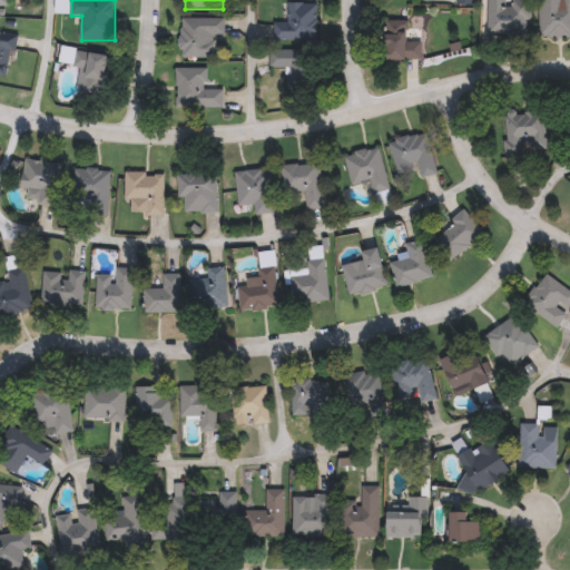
[(514,37),(490,36),(490,0),(510,0),(510,1),(531,1),(531,42),(514,42),(514,37)]
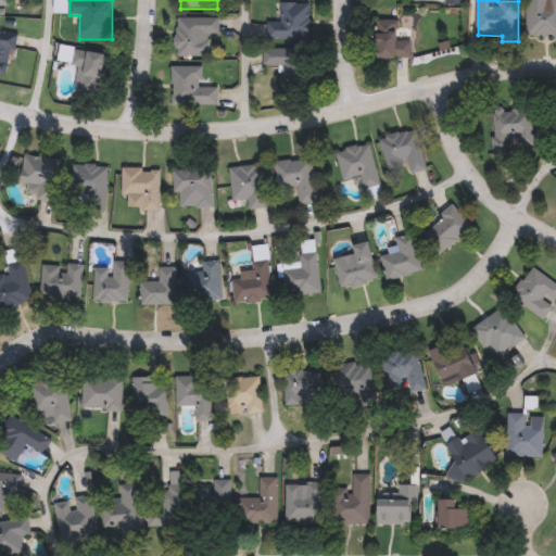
[(555,0),(555,38),(528,38),(528,0),(555,0)]
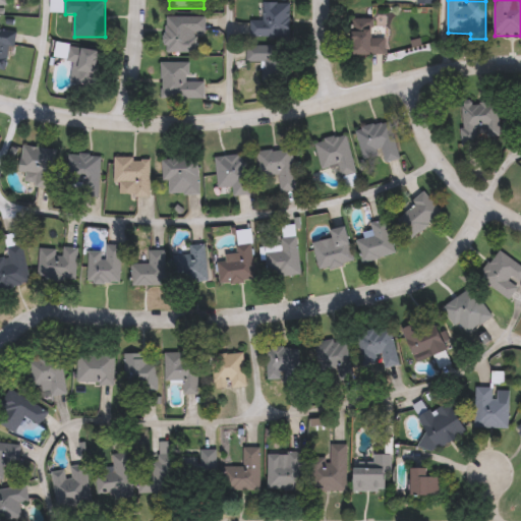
[(290,5),(289,39),(251,38),(251,21),(264,21),(264,4),(290,5)]
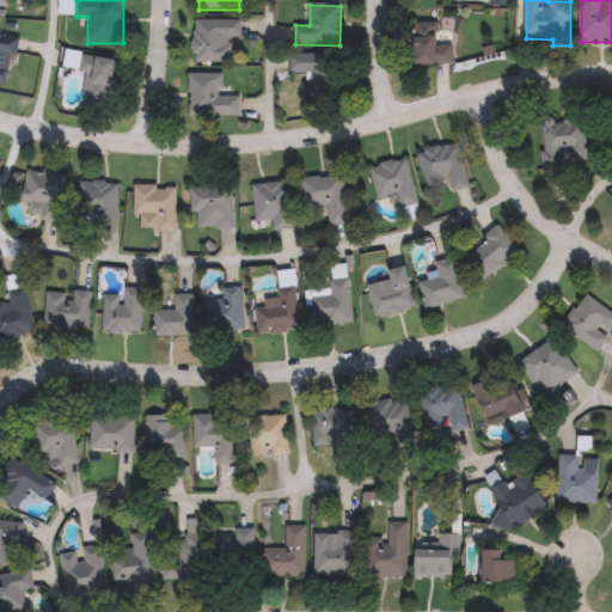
[(231,38),(231,62),(196,63),(195,22),(242,20),(242,38),(231,38)]
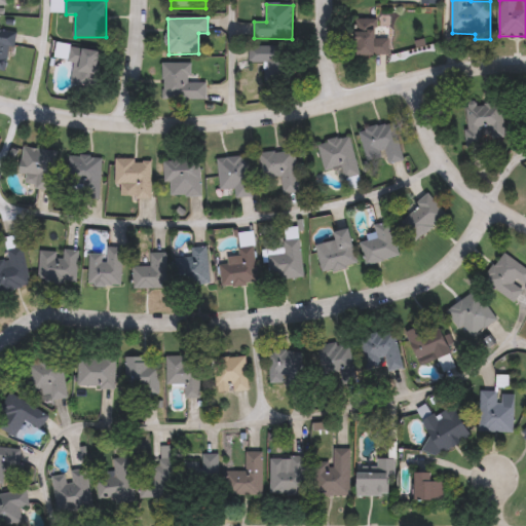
[(355,55),(357,20),(377,20),(377,39),(390,39),(390,57),(355,55)]
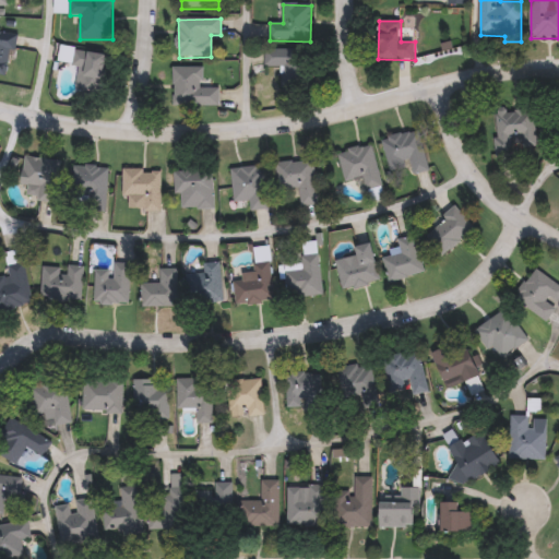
[(0,74),(0,32),(16,34),(11,76),(0,74)]
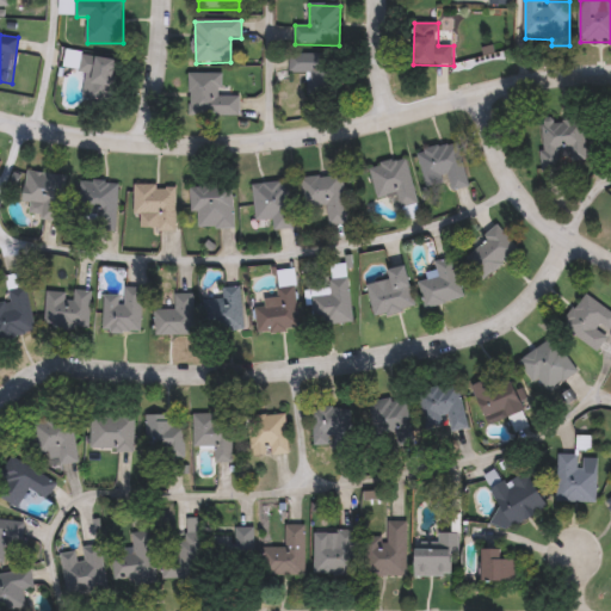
[(118,61),(111,103),(88,99),(93,76),(80,74),(84,55),(118,61)]
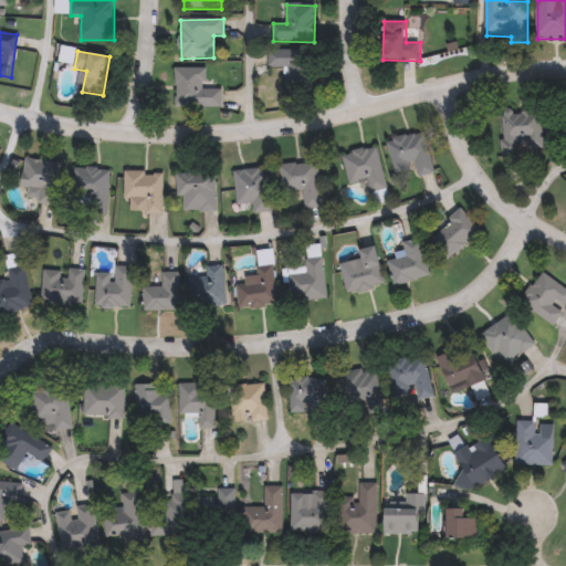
[(269,69),(269,51),(316,51),(316,91),(286,91),(286,69),(269,69)]
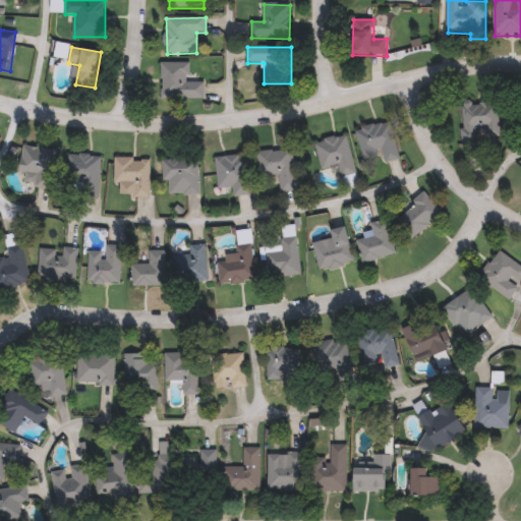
[(191,63),(191,82),(206,82),(206,99),(163,99),(163,63),(191,63)]
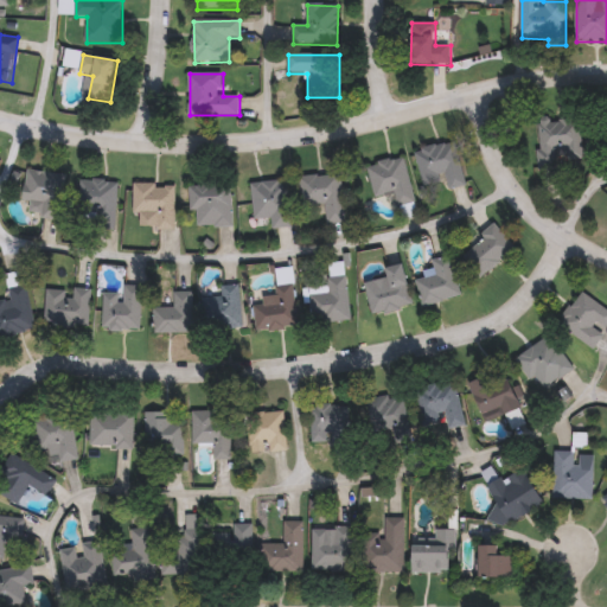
[(582,120),(583,164),(540,165),(538,121),(582,120)]
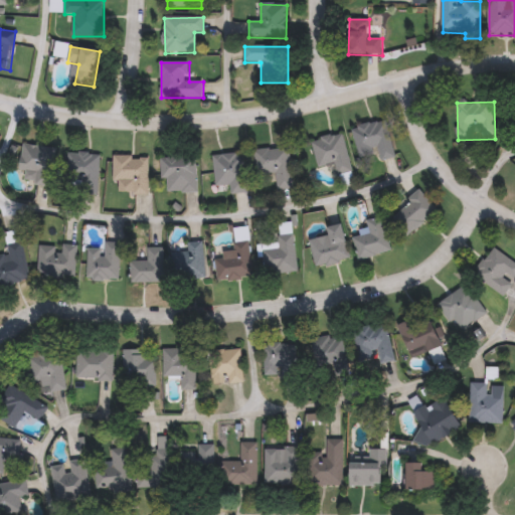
[(360,124),(369,155),(399,146),(390,115),(360,124)]
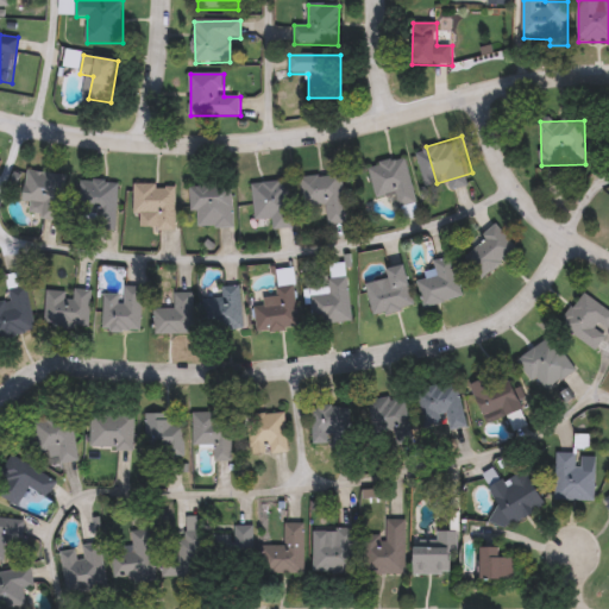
[(375,159),(385,202),(426,193),(416,150),(375,159)]
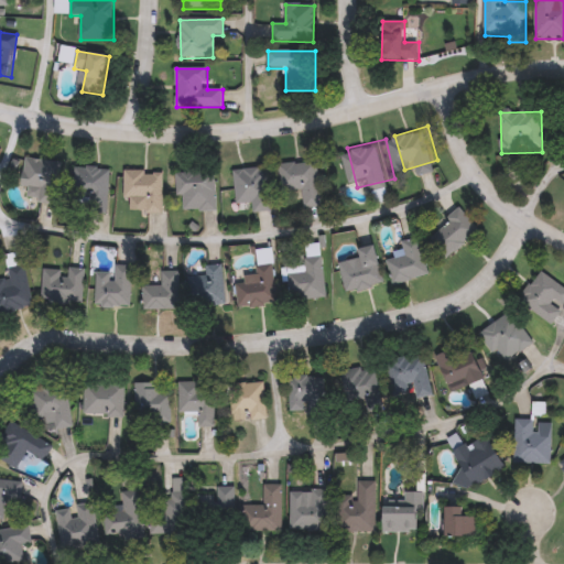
[(285,156),(292,196),(327,191),(321,151),(285,156)]
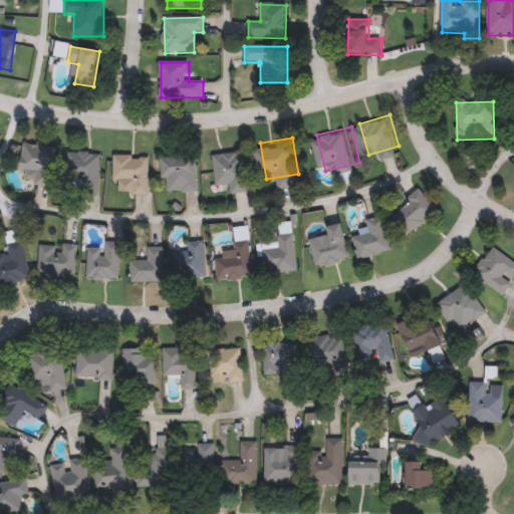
[(36,185),(37,175),(20,172),(24,145),(59,151),(54,187),(36,185)]
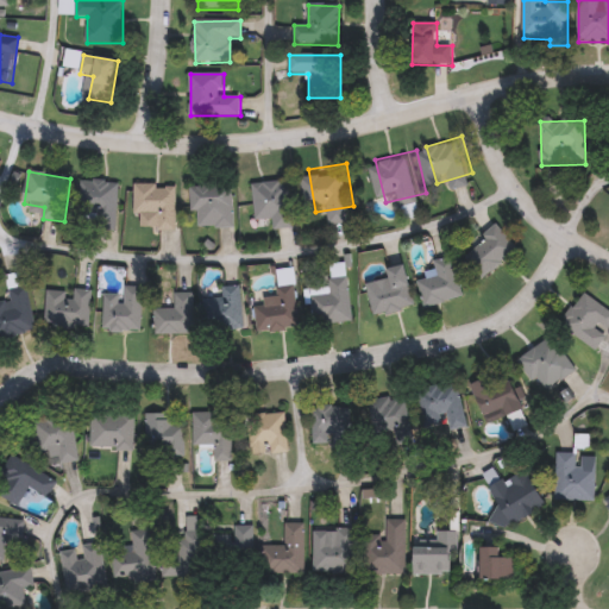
[(87,173),(85,215),(124,217),(126,174),(87,173)]
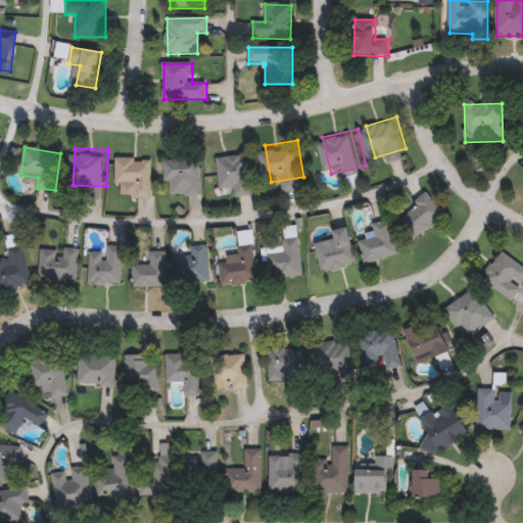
[(222,153),(226,188),(262,184),(256,149),(222,153)]
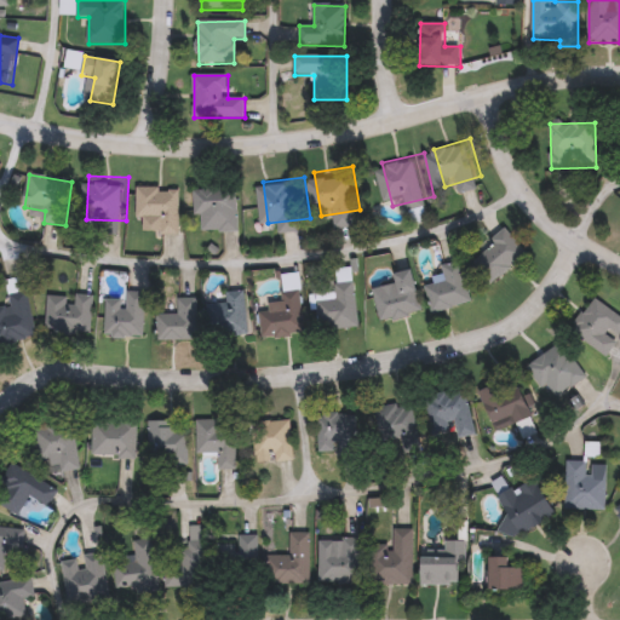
[(143,179),(142,225),(182,228),(184,182),(143,179)]
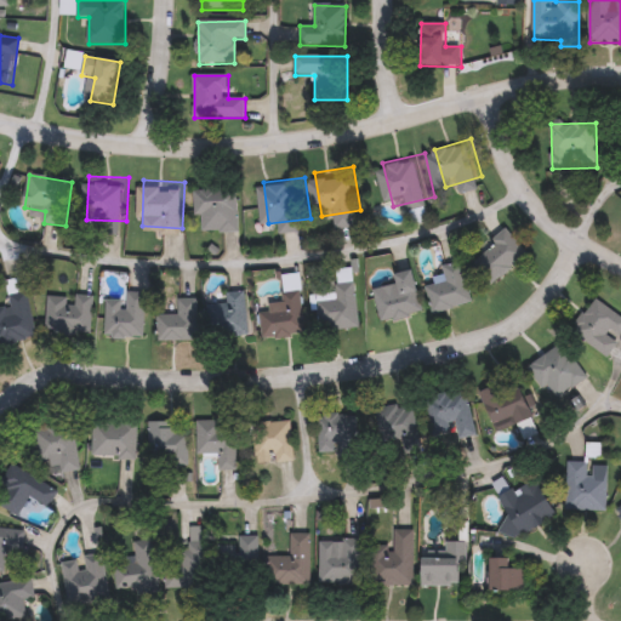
[(203,181),(201,224),(248,227),(249,183),(203,181)]
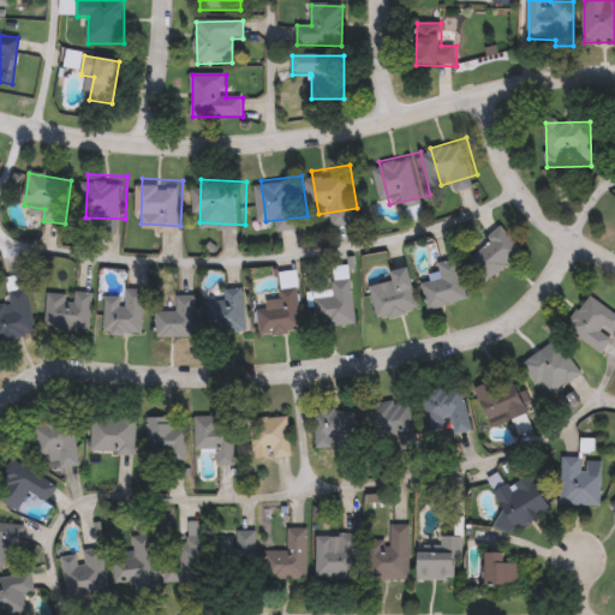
[(481,254),(494,270),(526,244),(507,220),(491,233),(497,239),(481,254)]
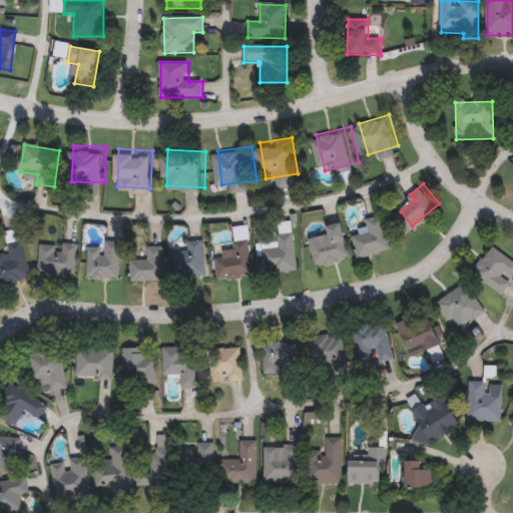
[(358,233),(364,255),(398,247),(388,210),(371,214),(374,228),(358,233)]
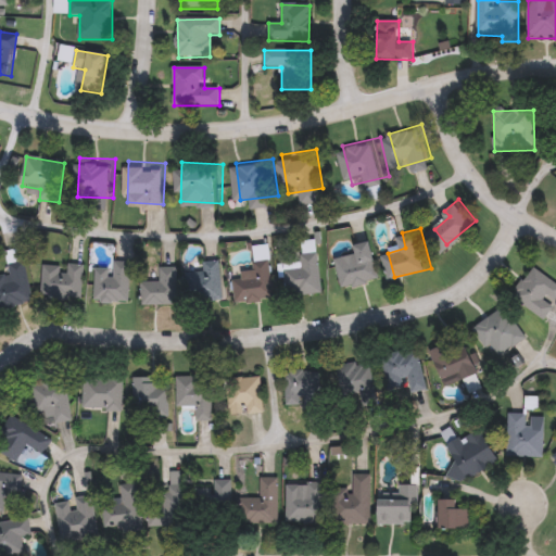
[(344,257),(348,278),(382,274),(378,236),(358,238),(361,255),(344,257)]
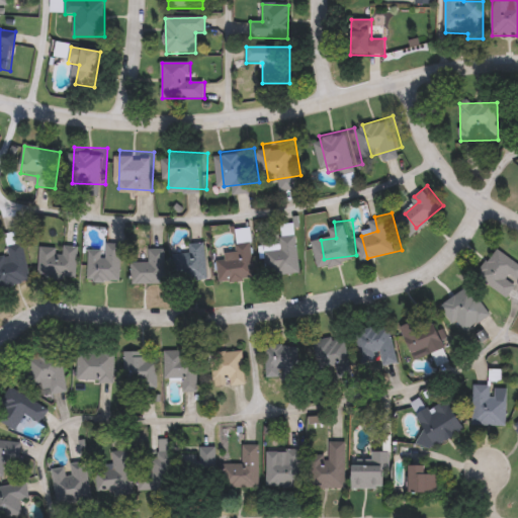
[(269,251),(273,275),(315,268),(308,228),(286,231),(289,248),(269,251)]
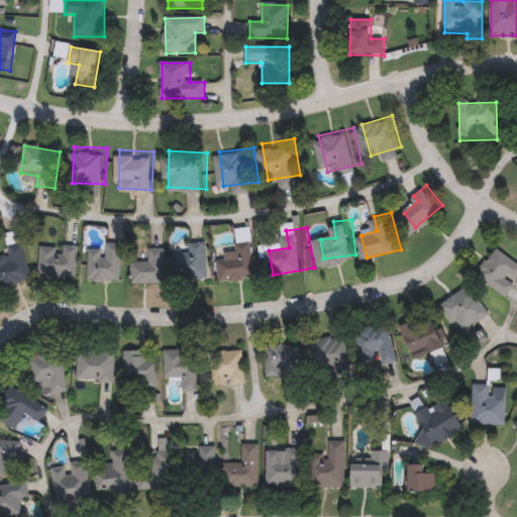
[(0,253),(0,272),(2,280),(39,271),(29,233),(10,238),(13,250),(0,253)]
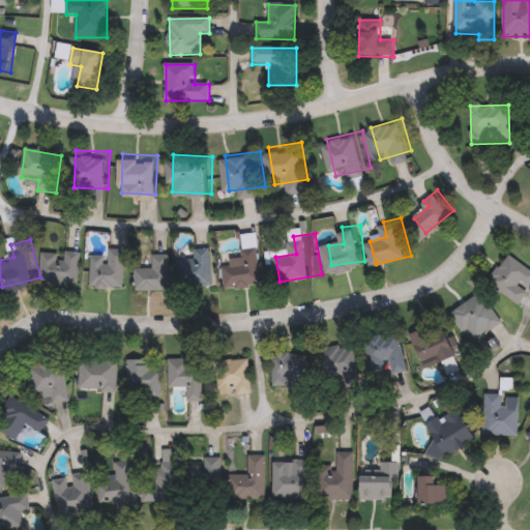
[(96,249),(92,283),(125,287),(130,241),(114,239),(115,252),(96,249)]
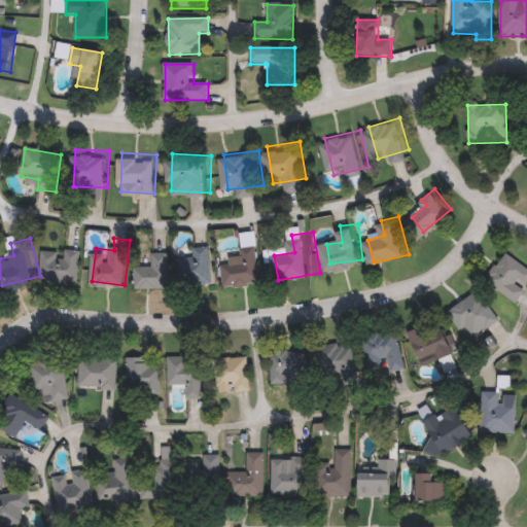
[(184,252),(186,283),(216,280),(212,239),(195,240),(196,251),(184,252)]
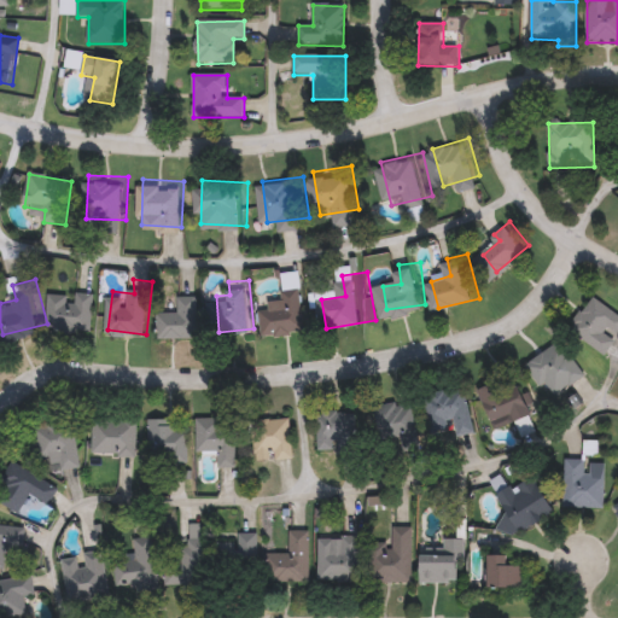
[(264,307),(267,328),(310,325),(307,284),(286,286),(287,292),(273,293),(274,305),(264,307)]
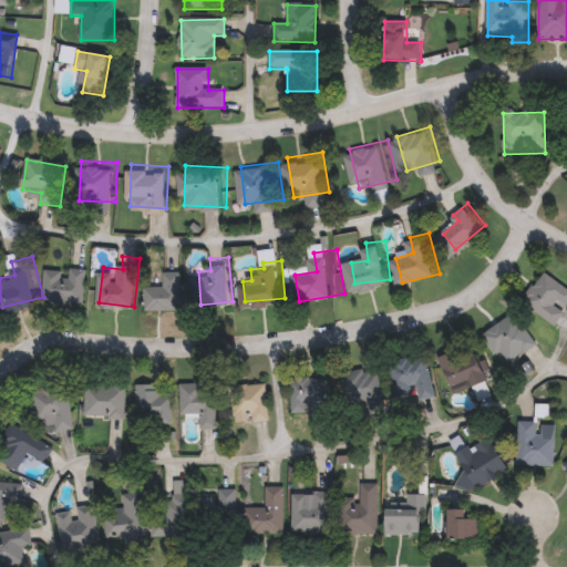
[(48,263),(43,297),(89,301),(92,267),(48,263)]
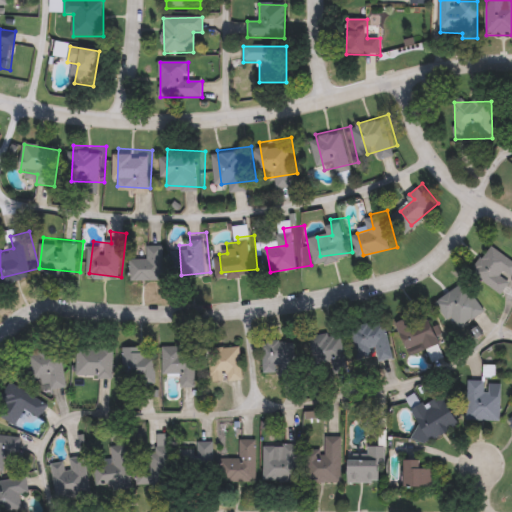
[(131,255),(130,280),(172,281),(173,237),(154,237),(154,256),(131,255)]
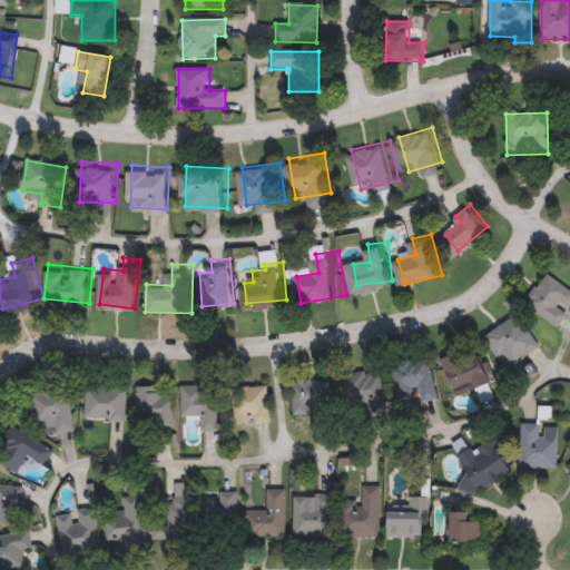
[(569,311),(568,314),(569,314),(557,330),(524,305),(549,275),(569,292),(569,311)]
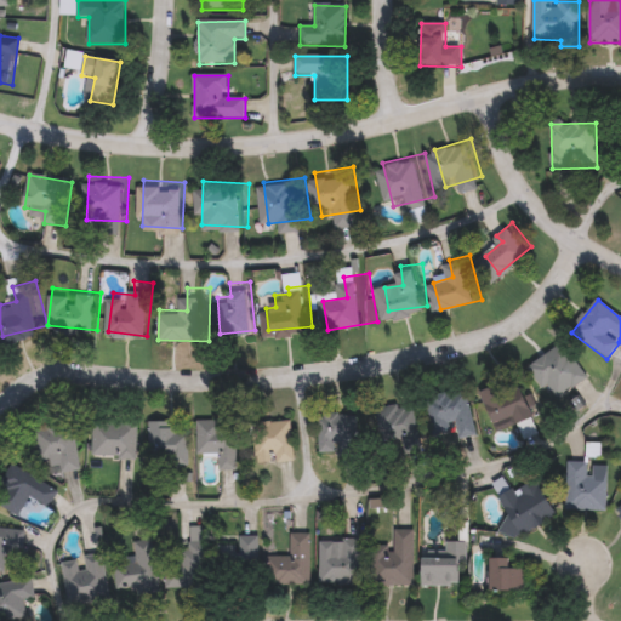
[(530,369),(563,345),(587,379),(554,403),(530,369)]
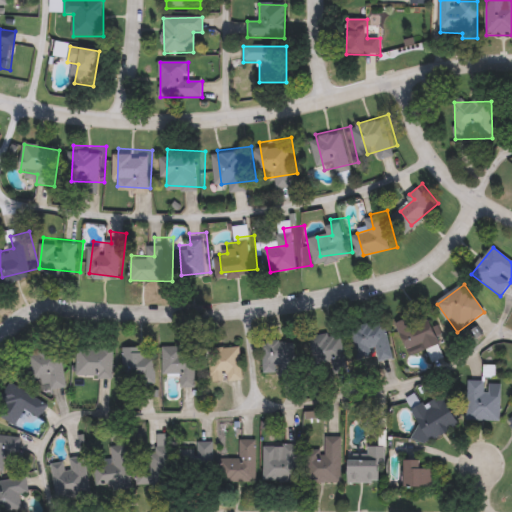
[(408,352),(397,327),(427,315),(439,345),(426,351),(424,346),(408,352)]
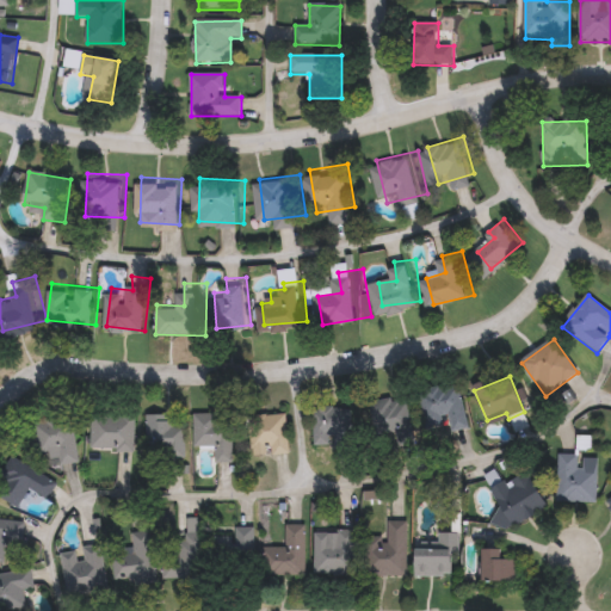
[(449,415),(429,419),(424,392),(460,384),(468,430),(452,433),(449,415)]
